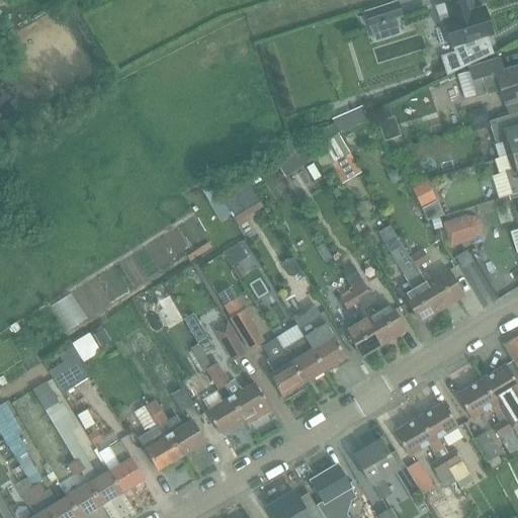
[(459,0),(445,4),(436,7),(440,22),(443,21),(451,48),(453,52),(440,56),(446,76),(494,54),(489,35),(492,34),(484,8),(473,12),(468,0),(459,0)]
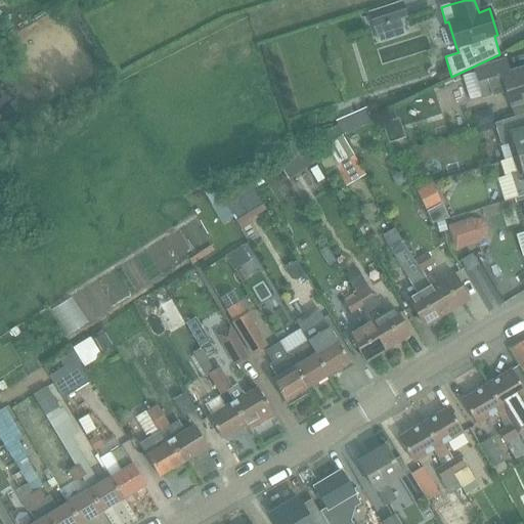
[(395,4),(369,12),(379,42),(404,34),(399,17),(395,4)]
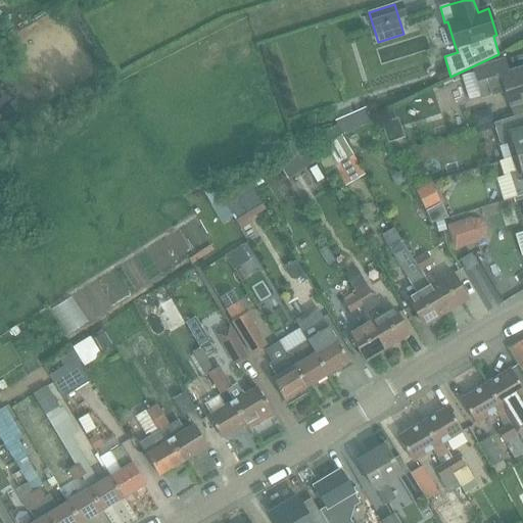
[(250,46),(228,53),(231,60),(252,54),(250,46)]
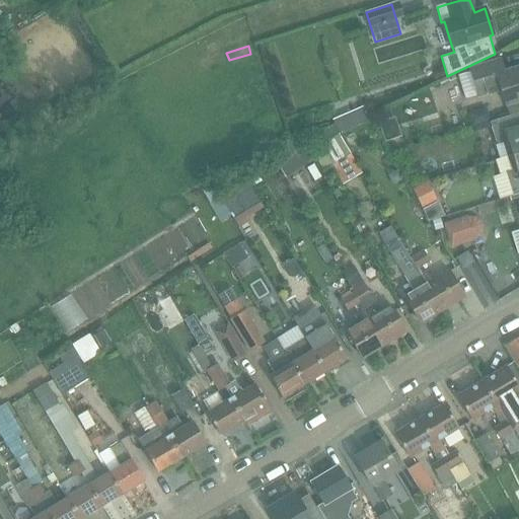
[(509,116),(518,113),(518,67),(504,73),(500,60),(469,69),(454,75),(456,83),(464,80),(470,99),(478,97),(502,90),(509,116)]
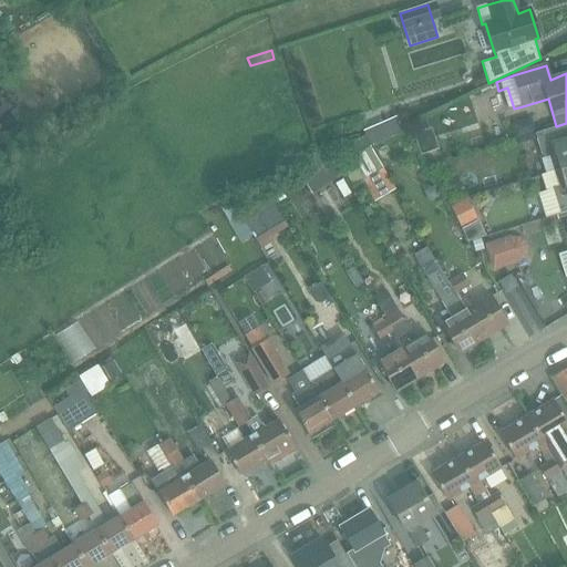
[(540,160),(545,175),(566,167),(566,123),(556,126),(516,138),(518,145),(537,138),(543,160),(540,160)]
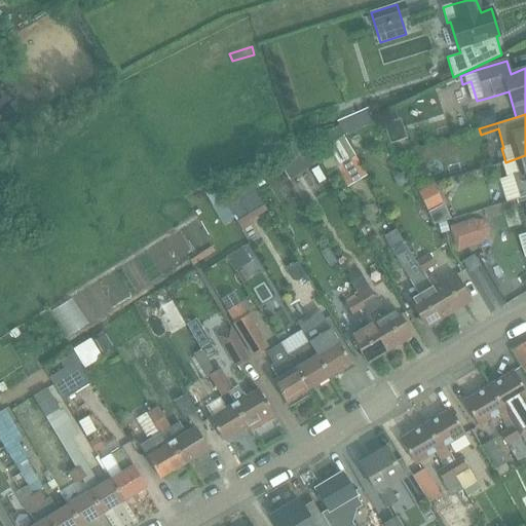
[(354,151),(365,146),(360,135),(349,140),(354,151)]
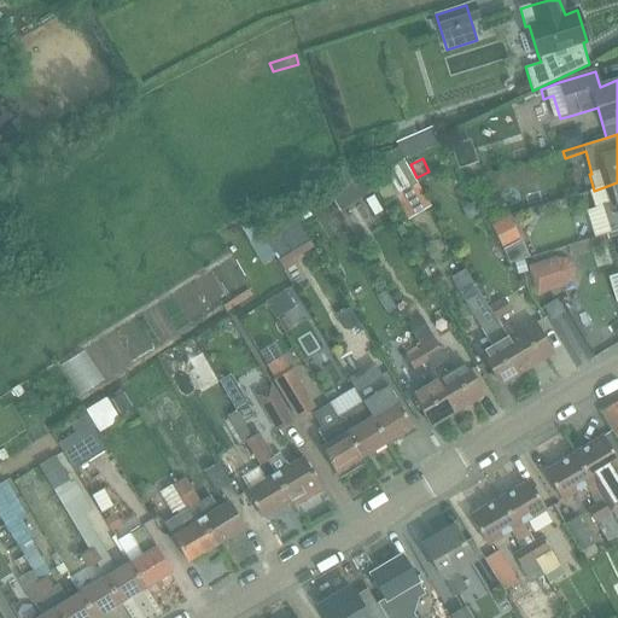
[(404,161),(371,180),(389,213),(400,207),(407,220),(431,207),(423,192),(418,184),(404,161)]
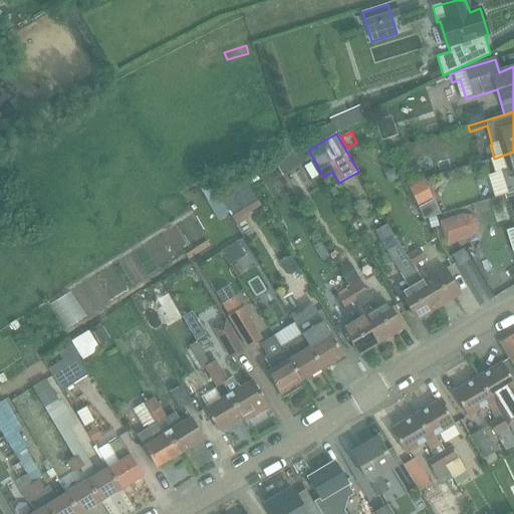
[(296,145),(272,160),(283,177),(307,162),(296,145)]
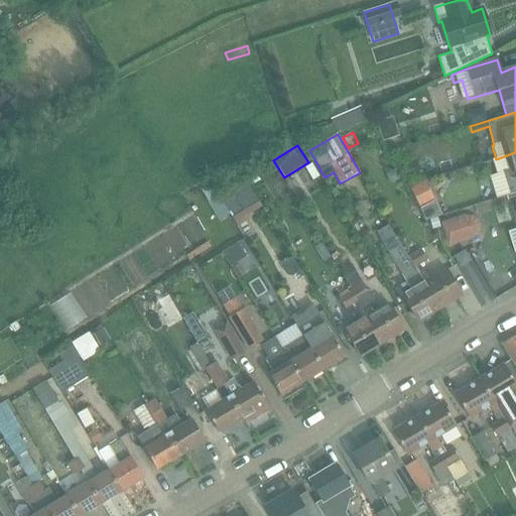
[(496,199),(510,195),(515,192),(515,191),(515,152),(496,159),(497,159),(493,160),(498,174),(490,176),(496,199)]
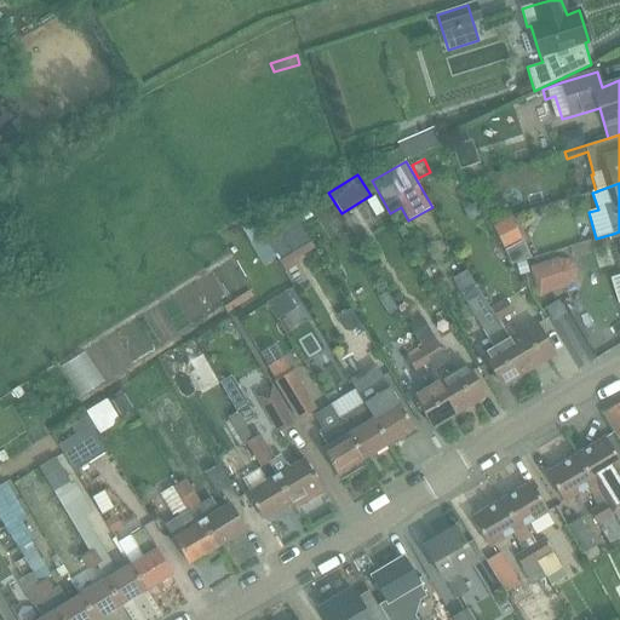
[(305,205),(293,213),(298,223),(300,227),(314,218),(305,205)]
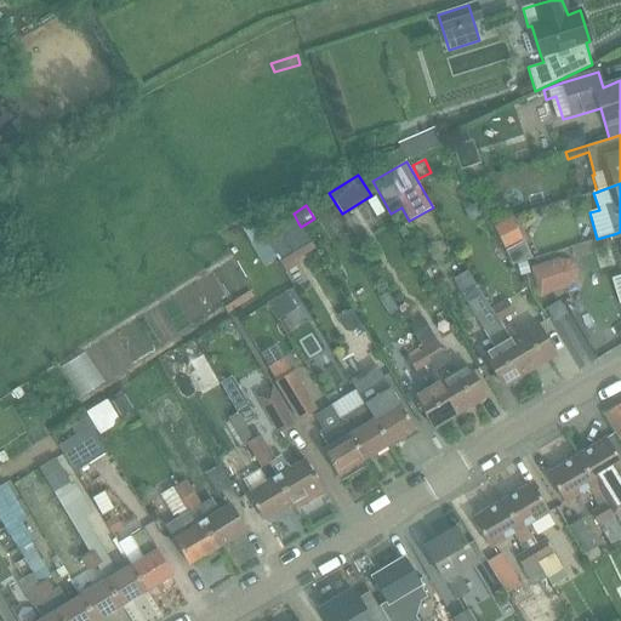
[(283,266),(313,248),(301,227),(298,223),(280,234),(274,223),(262,232),(283,266)]
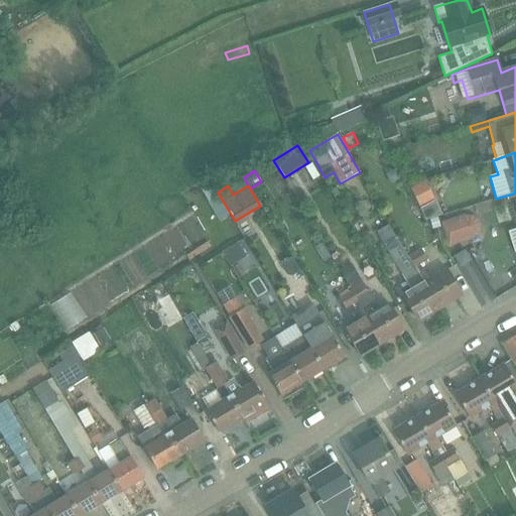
[(412,211),(417,221),(433,213),(429,203),(412,211)]
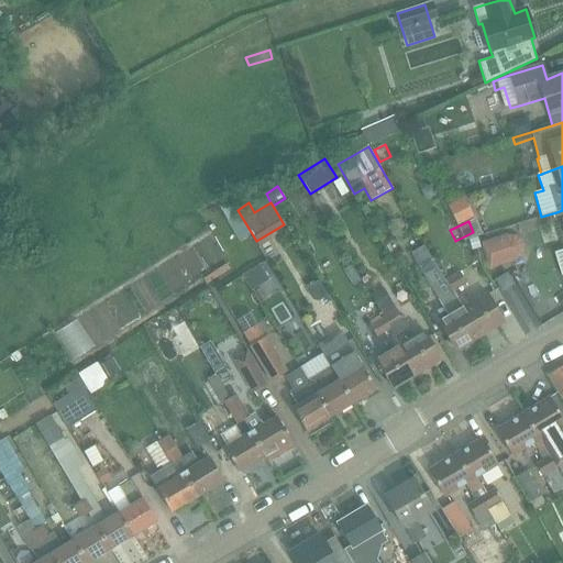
[(507,233),(481,242),(488,268),(515,261),(520,256),(523,251),(523,244),(520,239),(514,235),(507,235),(507,233)]
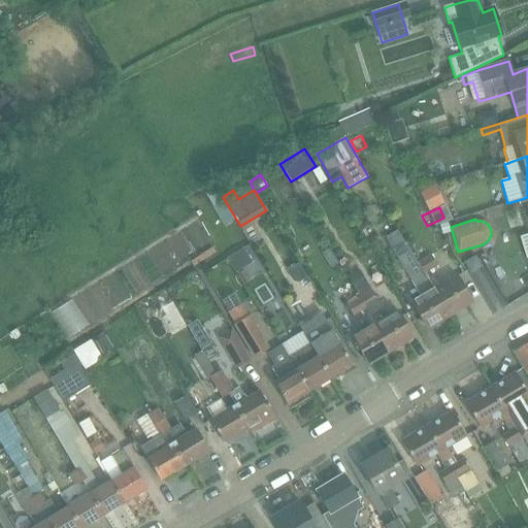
[(244,246),(269,230),(262,220),(237,236),(244,246)]
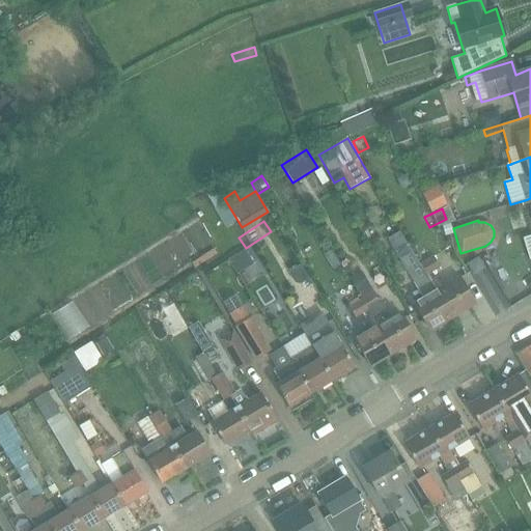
[(449,224),(442,227),(445,236),(452,233),(449,224)]
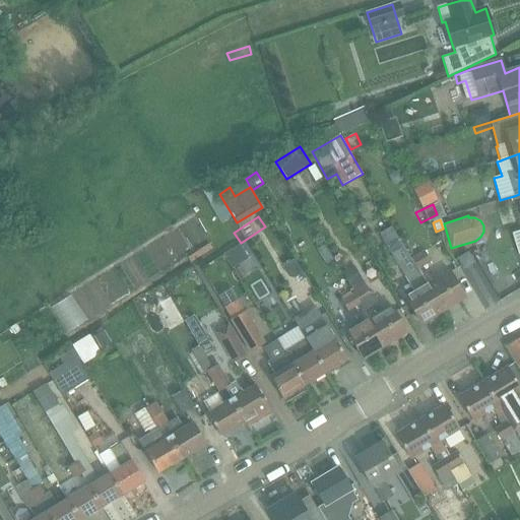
[(404,299),(409,308),(420,325),(443,311),(421,274),(417,269),(410,257),(395,231),(394,232),(400,241),(388,247),(401,266),(415,291),(404,299)]
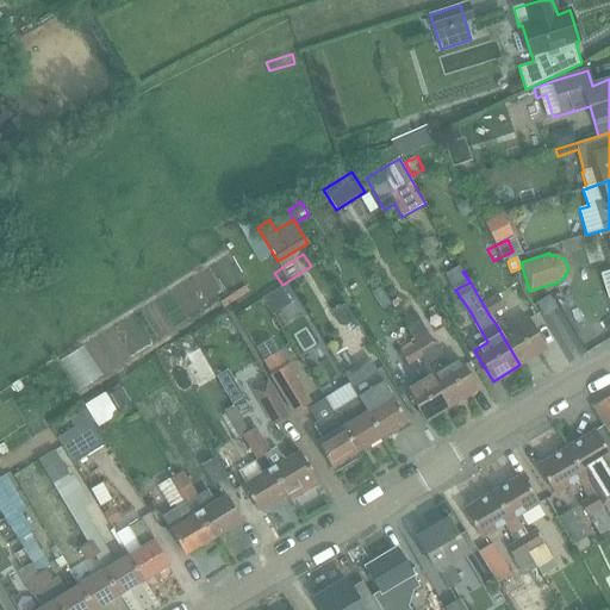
[(246,286),(219,302),(224,309),(249,292),(246,286)]
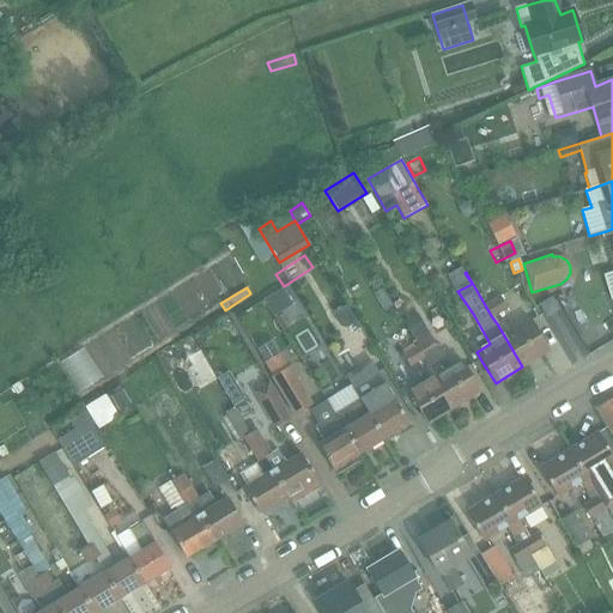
[(281,290),(266,301),(275,316),(292,307),(281,290)]
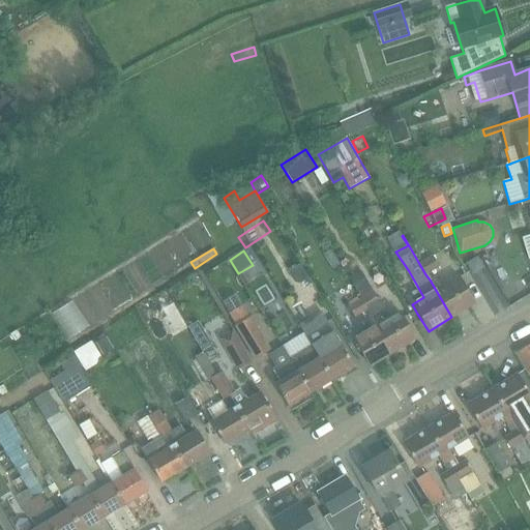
[(439,267),(433,257),(432,255),(418,262),(425,274),(439,267)]
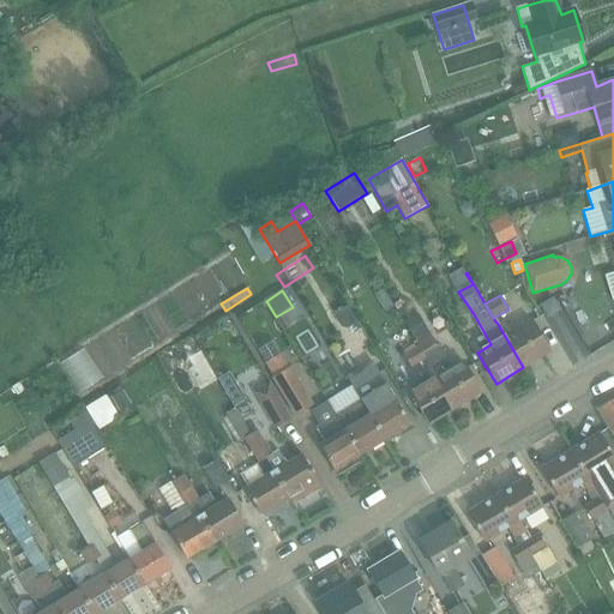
[(547,319),(558,312),(552,300),(540,307),(547,319)]
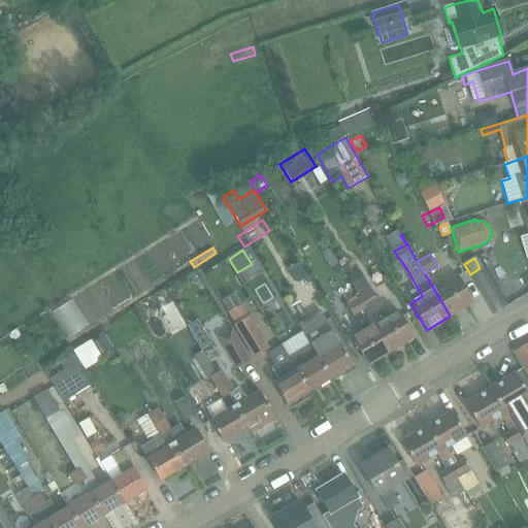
[(456,276),(447,282),(439,286),(433,275),(428,278),(450,316),(471,302),(456,276)]
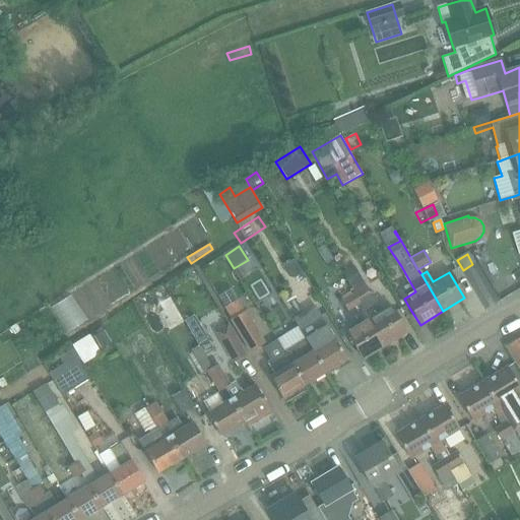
[(293,274),(283,279),(294,300),(303,295),(293,274)]
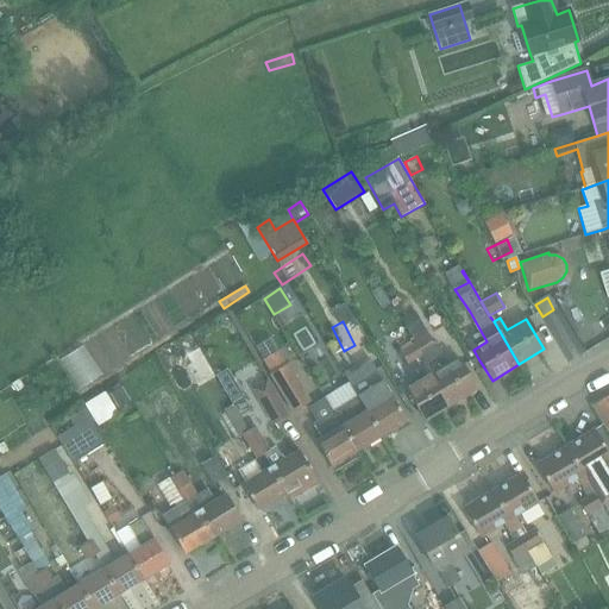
[(476,390),(464,370),(458,359),(439,371),(432,360),(434,359),(429,351),(437,346),(428,334),(414,343),(421,356),(426,363),(451,405),(476,390)]
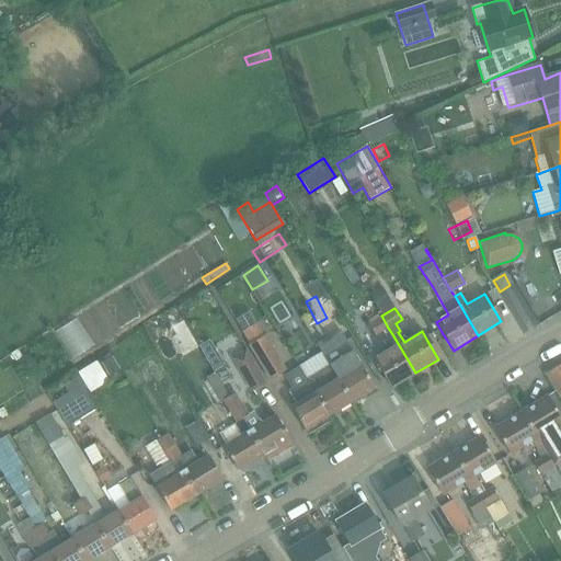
[(368,323),(369,324),(376,335),(388,328),(381,316),(368,323)]
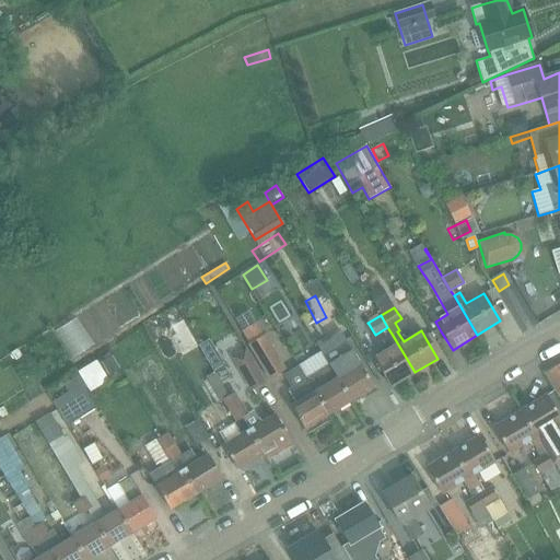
[(149,353),(182,331),(172,317),(139,339),(149,353)]
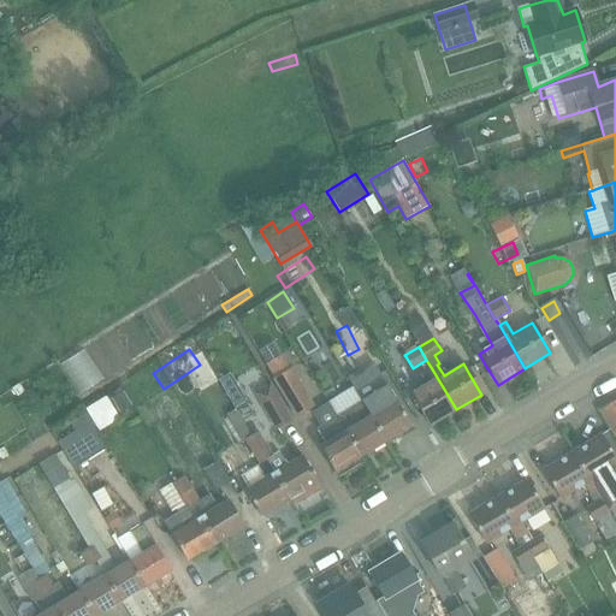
[(314,408),(290,369),(280,355),(265,365),(297,418),(314,408)]
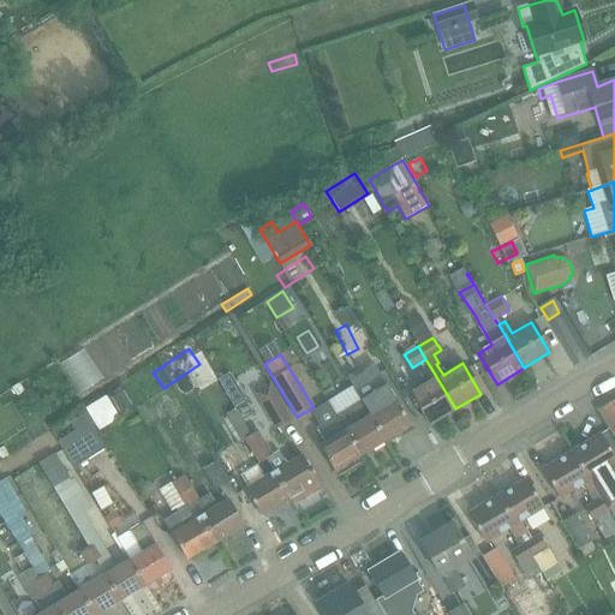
[(429,425),(455,408),(430,366),(424,369),(431,381),(410,394),(429,425)]
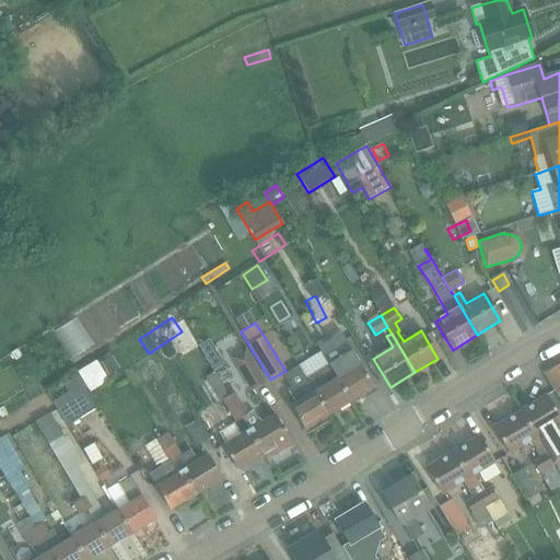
[(209,340),(198,347),(212,372),(223,365),(209,340)]
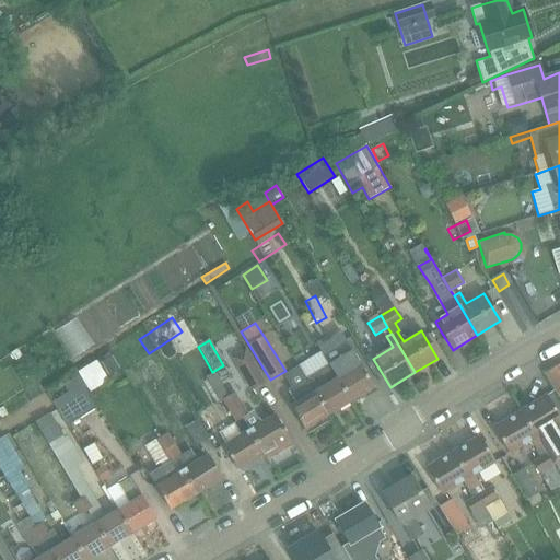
[(375,391),(372,387),(345,341),(323,354),(336,377),(335,378),(349,401),(362,394),(364,397),(375,391)]
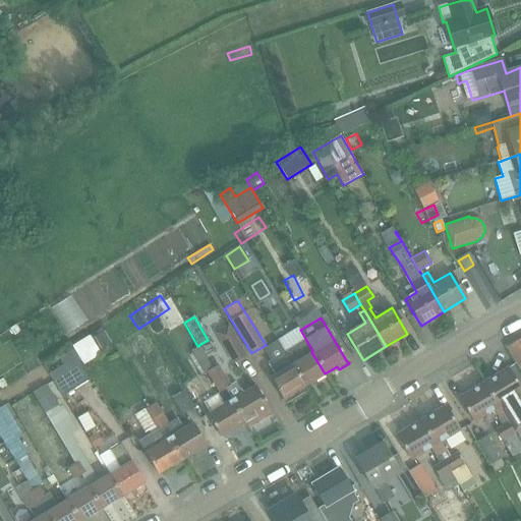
[(274,321),(268,325),(274,335),(279,342),(304,386),(325,373),(311,352),(297,360),(274,321)]
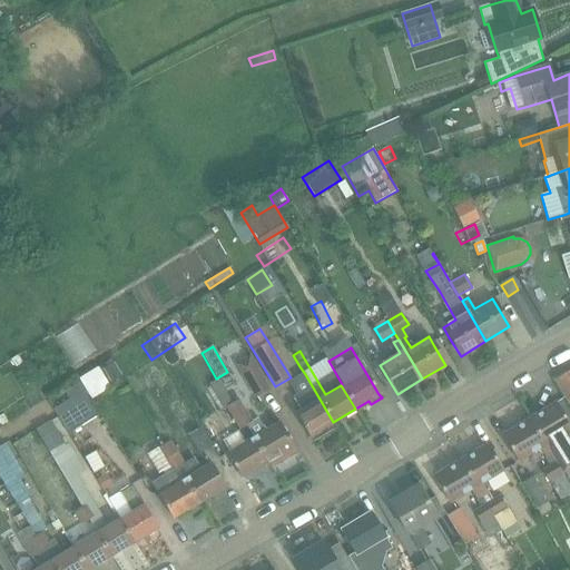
[(269,390),(249,355),(236,363),(255,397),(269,390)]
